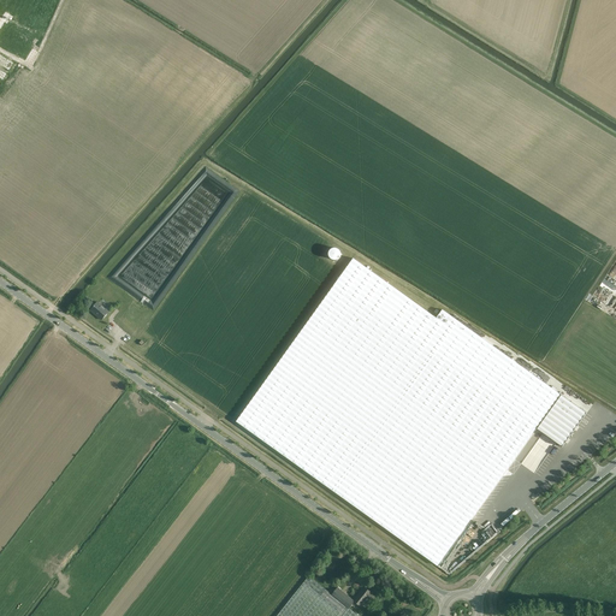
[(16,0),(0,0),(0,12),(6,17),(16,0)]
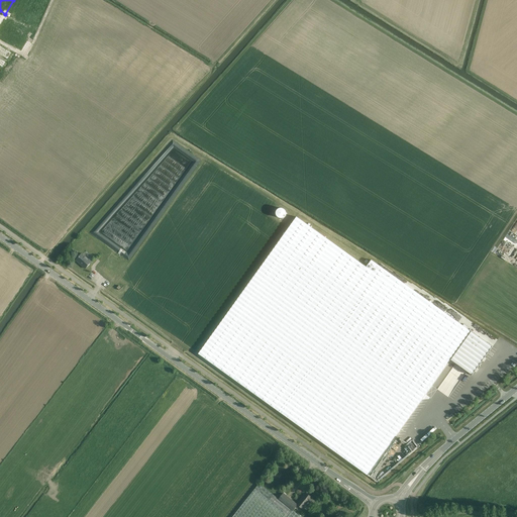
[(0,37),(16,48),(25,33),(4,20),(0,25),(0,37)]
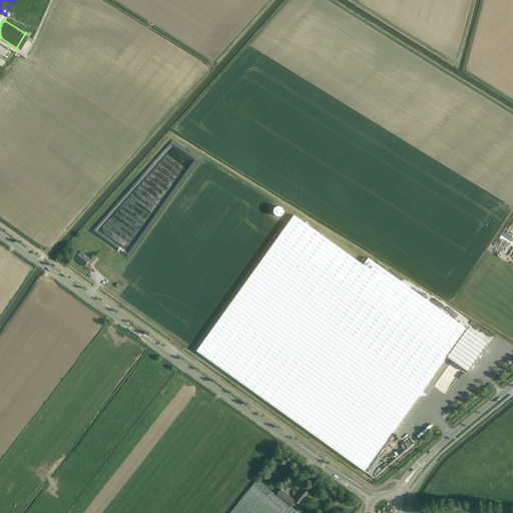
[(140,181),(108,226),(120,234),(120,236),(128,241),(127,242),(131,245),(131,246),(125,248),(113,239),(107,240),(106,235),(99,237),(128,259),(138,244),(138,241),(139,239),(134,235),(173,182),(183,179),(197,160),(171,141),(152,165),(153,166),(154,169),(142,185),(140,181)]
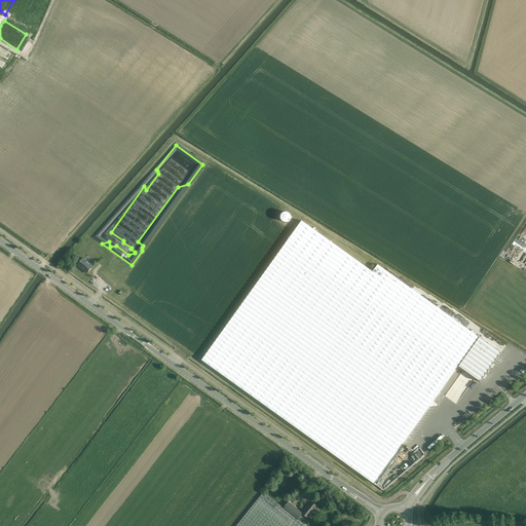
[(292,221),(292,212),(282,211),(282,221),(292,221)]
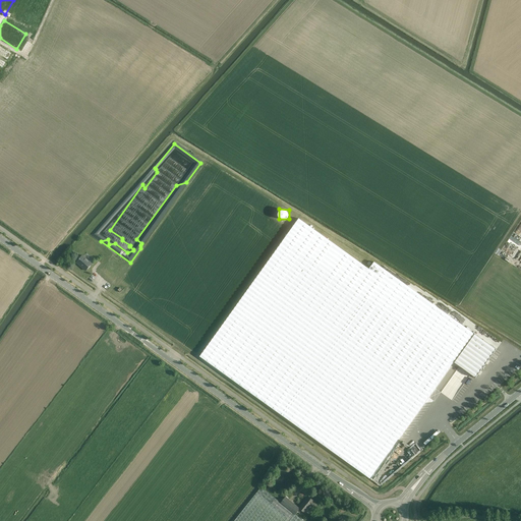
[(299,219),(200,356),(369,478),(453,362),(475,379),(496,350),(373,263),(369,269),(299,219)]
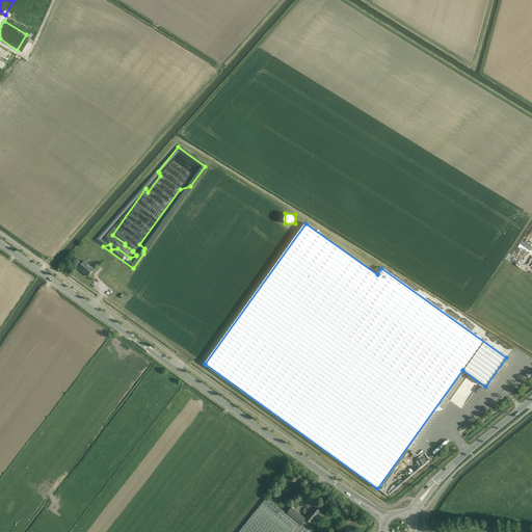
[(84,261),(78,268),(87,276),(94,269),(84,261)]
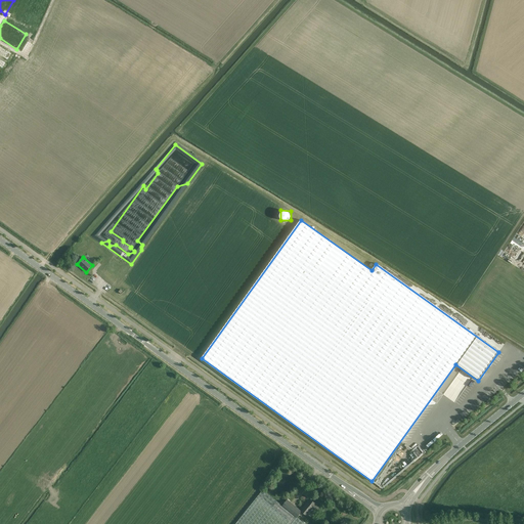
[(435,441),(443,434),(439,429),(431,437),(435,441)]
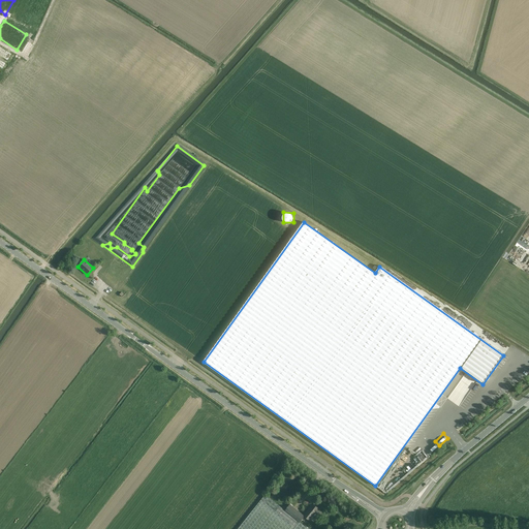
[(238,528),(308,528),(300,523),(305,517),(310,521),(315,514),(318,517),(322,512),(318,510),(319,509),(312,504),(304,516),(289,504),(285,510),(266,495),(261,499),(238,528)]
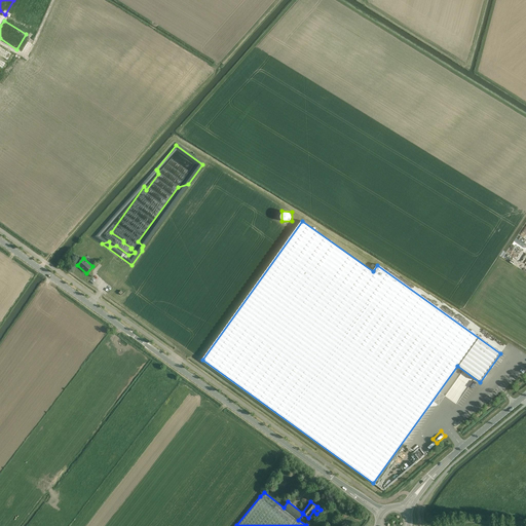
All buildings are outlined.
